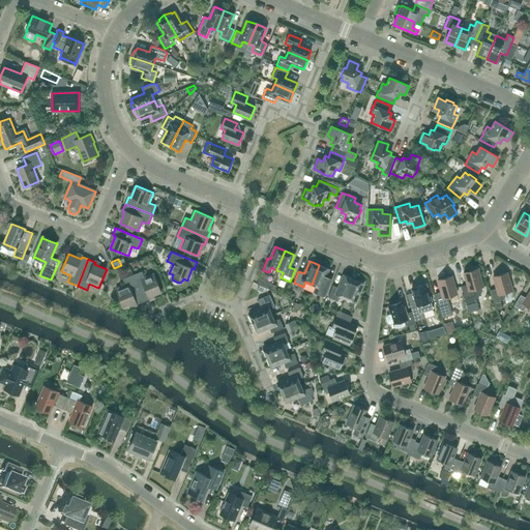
[(324,282),(329,269),(319,265),(312,285),(317,287),(315,292),(324,296),(329,284),(324,282)]
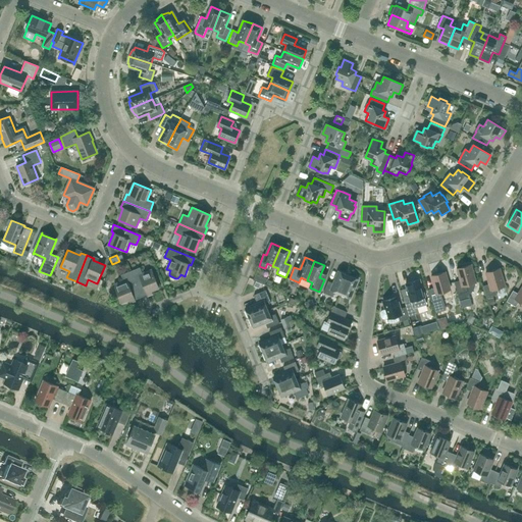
[(460,280),(455,282),(460,301),(470,298),(469,294),(470,293),(472,292),(473,291),(474,289),(474,286),(474,284),(474,282),(476,282),(471,264),(457,268),(460,280)]
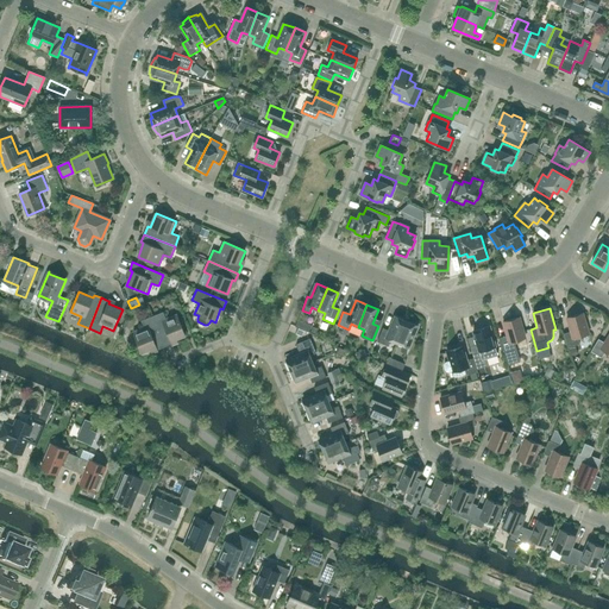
[(176,314),(165,319),(163,312),(152,316),(164,347),(173,344),(171,341),(186,336),(176,314)]
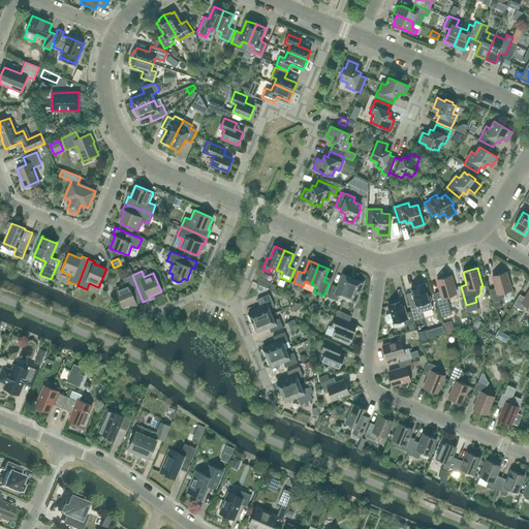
[(502,292),(511,290),(506,272),(492,276),(496,288),(490,289),(493,302),(503,299),(502,292)]
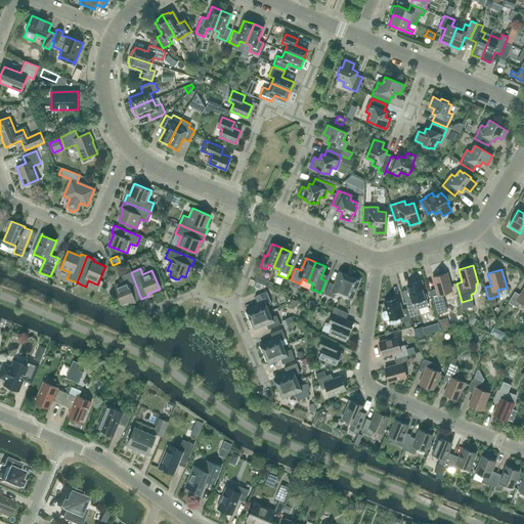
[(135,301),(141,299),(131,272),(122,276),(124,282),(115,286),(122,304),(134,299),(135,301)]
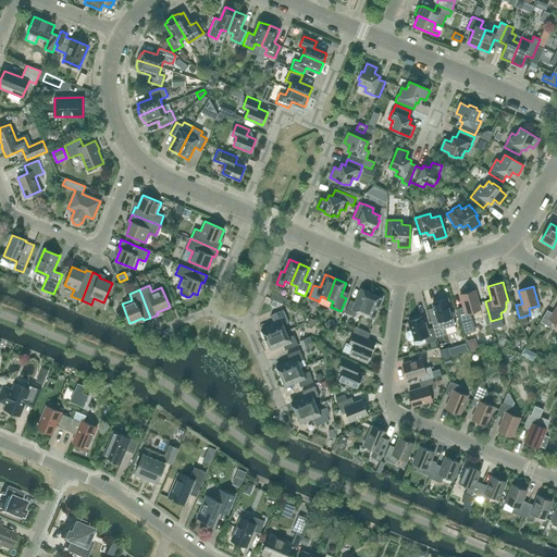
[(363,313),(372,294),(361,289),(356,302),(350,300),(345,312),(355,317),(357,311),(363,313)]
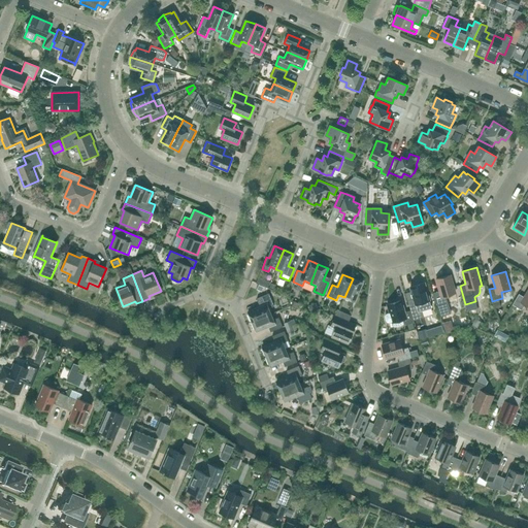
[(446,296),(455,293),(450,275),(436,279),(439,291),(433,293),(440,317),(451,314),(446,296)]
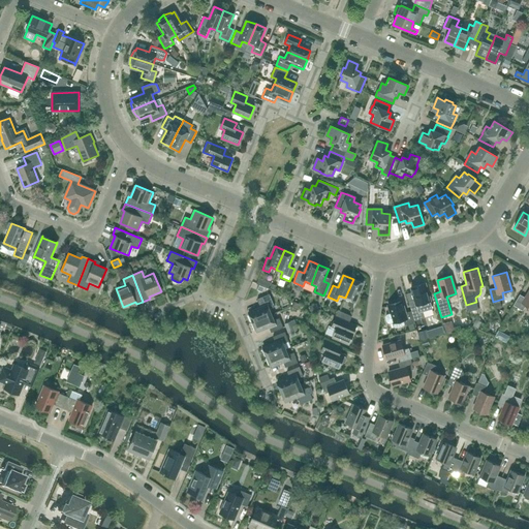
[(269,288),(271,282),(258,278),(256,283),(269,288)]
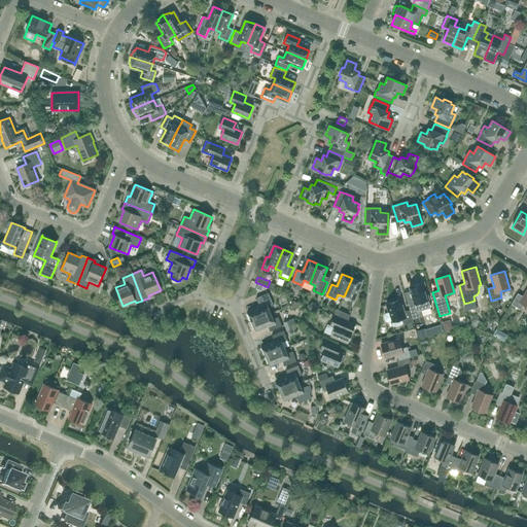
[(351,306),(361,281),(352,278),(344,296),(349,300),(347,305),(351,306)]
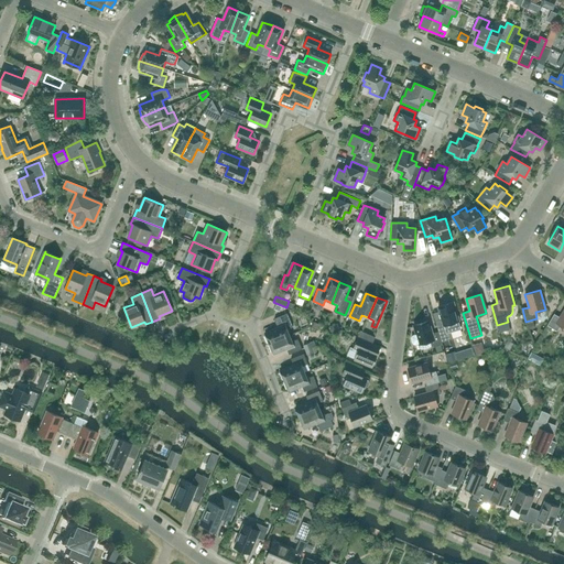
[(442,320),(435,321),(438,331),(438,332),(440,334),(442,342),(453,338),(451,333),(461,329),(458,322),(453,302),(438,306),(442,320)]
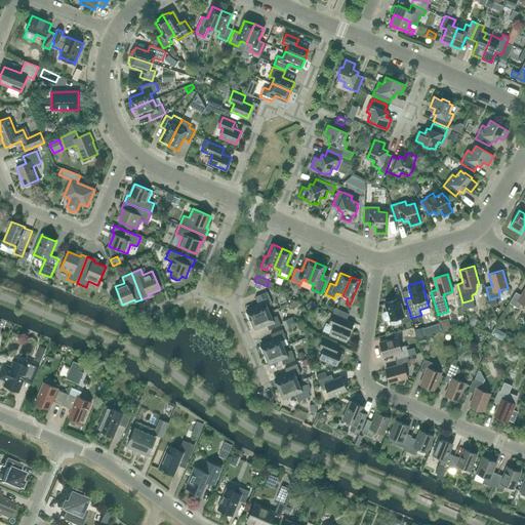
[(524,305),(524,288),(521,295),(516,292),(510,303),(519,309),(522,304),(524,305)]
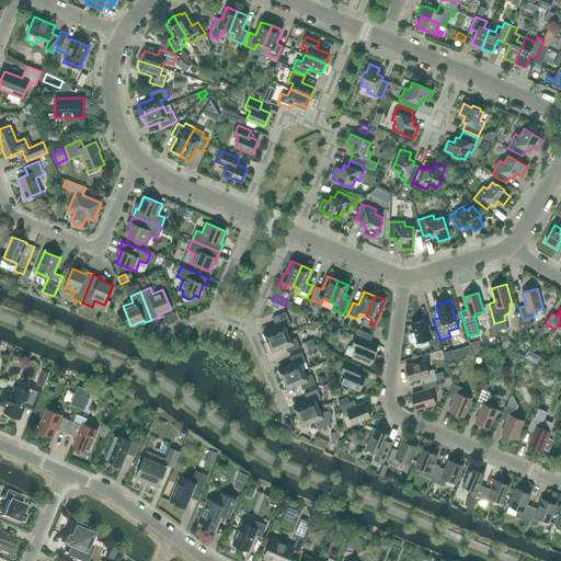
[(286,328),(292,325),(286,312),(273,317),(276,327),(263,332),(267,342),(288,333),(286,328)]
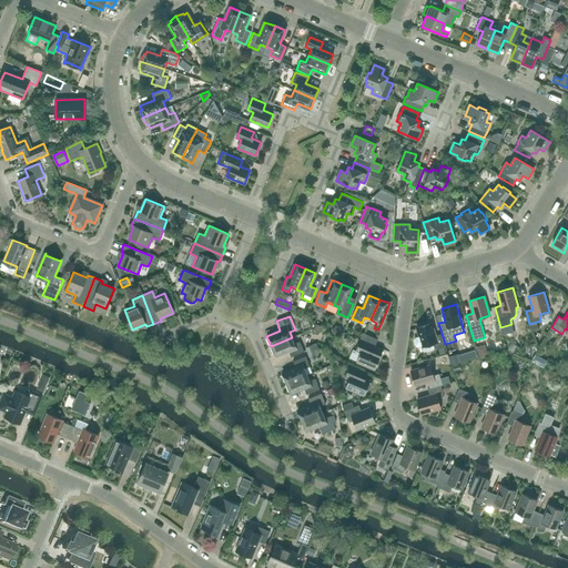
[(442,334),(435,336),(432,323),(416,327),(419,336),(416,337),(415,340),(415,342),(415,344),(416,346),(418,347),(422,346),(423,347),(433,344),(434,351),(446,347),(445,344),(443,336),(442,334)]
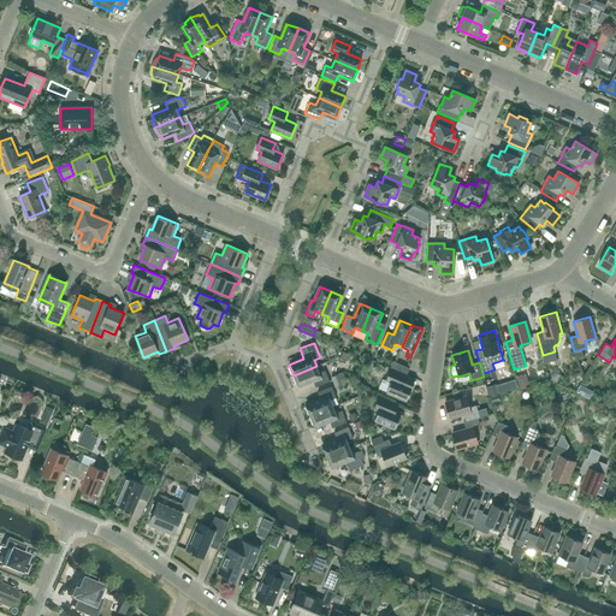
[(409,368),(395,362),(394,362),(391,368),(407,375),(409,368)]
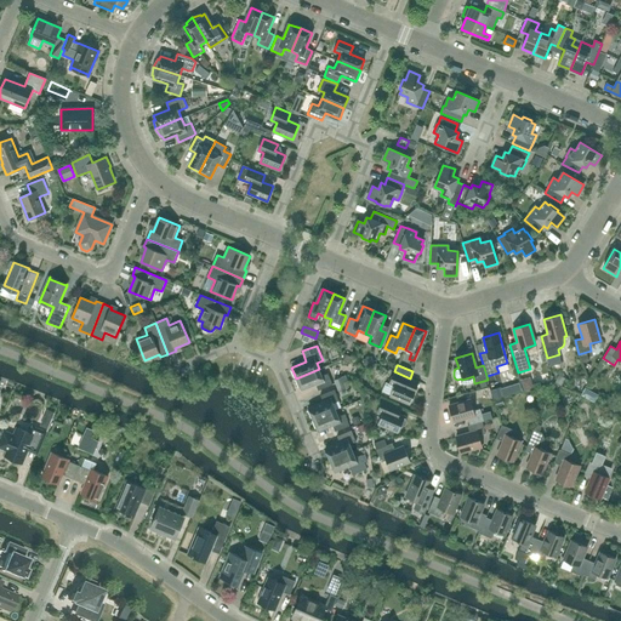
[(328,374),(322,376),(319,369),(296,379),(301,389),(315,383),(318,391),(332,385),(328,374)]
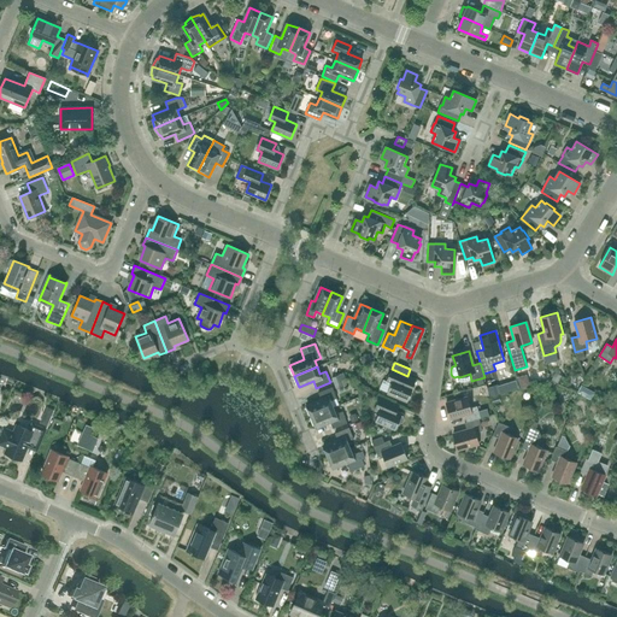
[(405,382),(407,376),(392,369),(387,381),(392,383),(387,393),(407,401),(413,386),(405,382)]
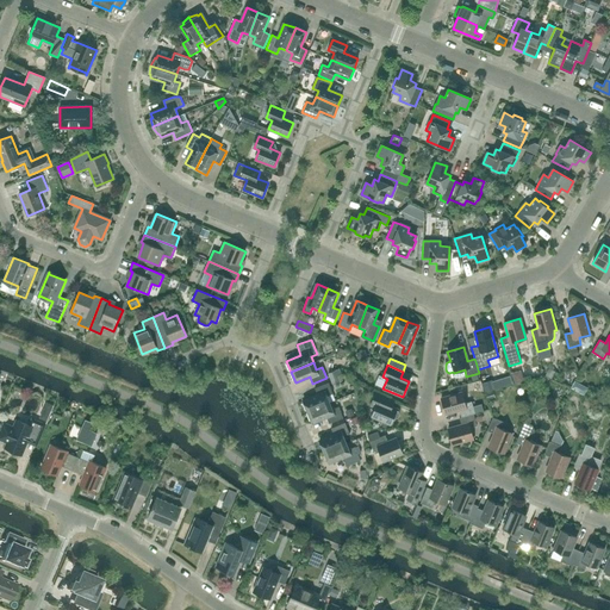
[(328,396),(332,393),(329,383),(315,388),(317,394),(303,400),(307,412),(330,403),(328,396)]
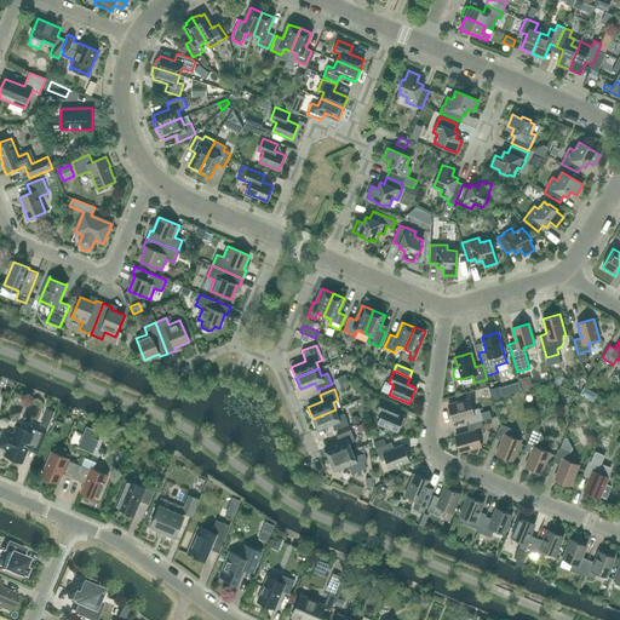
[(395,413),(397,406),(382,399),(377,412),(382,413),(378,423),(397,431),(403,417),(395,413)]
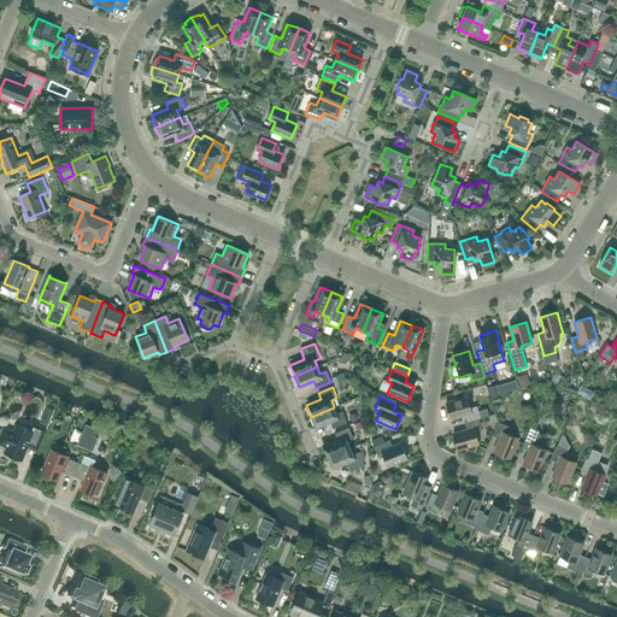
[(477,406),(470,409),(466,397),(446,403),(451,419),(464,415),(466,422),(479,418),(481,418),(479,410),(477,406)]
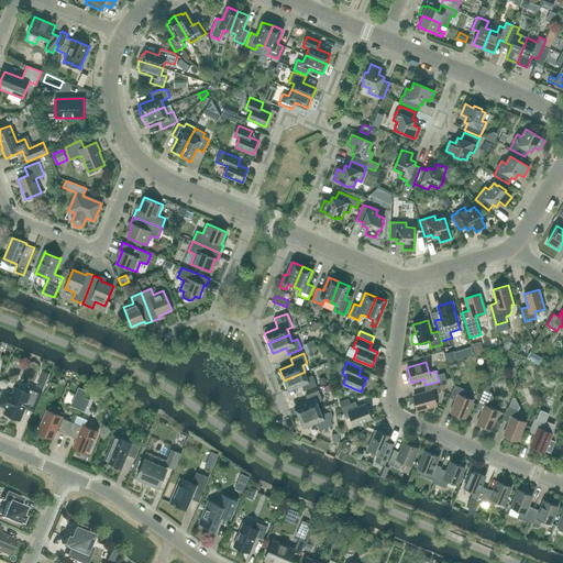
[(312,375),(307,377),(305,372),(284,381),(288,390),(301,385),(304,392),(317,386),(312,375)]
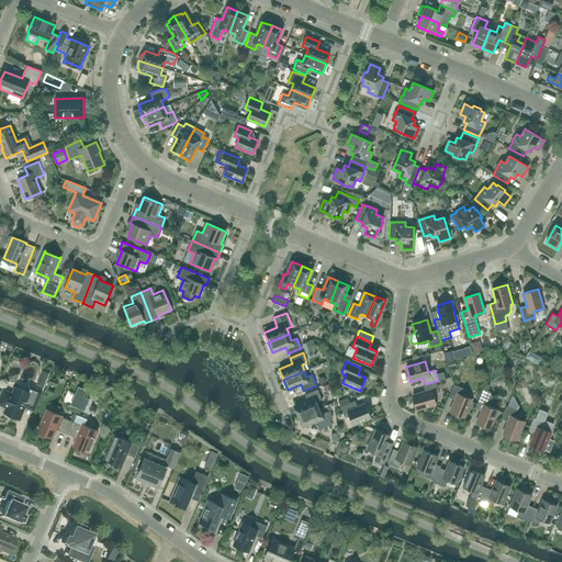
[(444,371),(436,373),(438,381),(446,379),(444,371)]
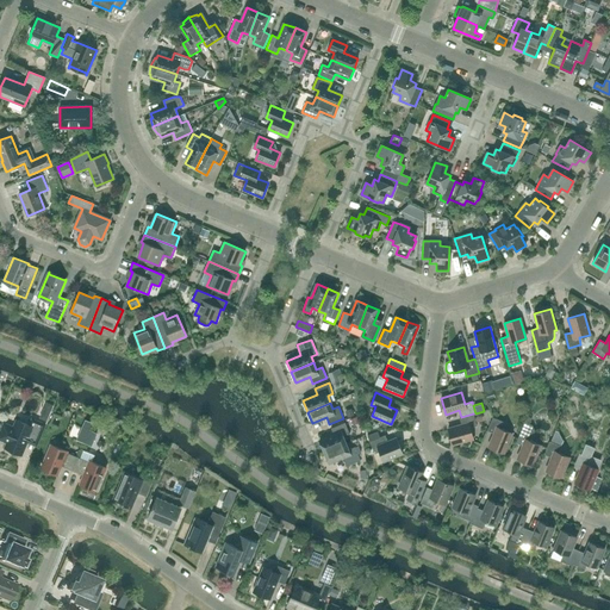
[(470,428),(477,425),(473,414),(461,417),(460,418),(461,424),(448,429),(453,444),(473,439),(470,428)]
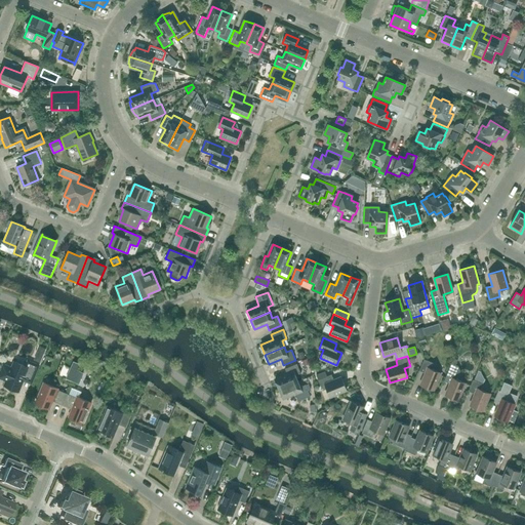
[(453,358),(444,381),(450,384),(445,395),(458,401),(466,384),(456,379),(460,370),(458,366),(455,365),(457,360),(456,359),(453,358)]
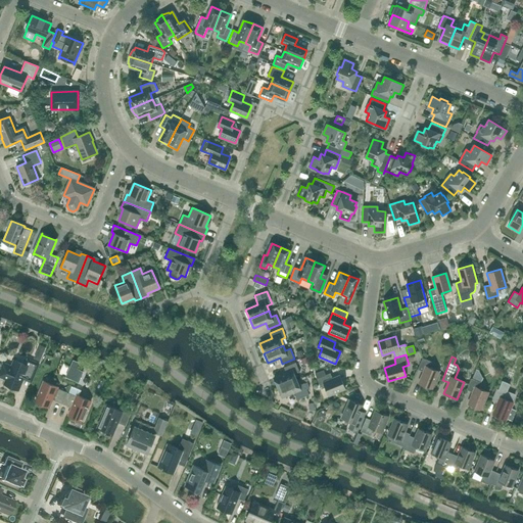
[(430,368),(432,362),(422,358),(418,370),(423,372),(419,383),(432,388),(439,372),(430,368)]
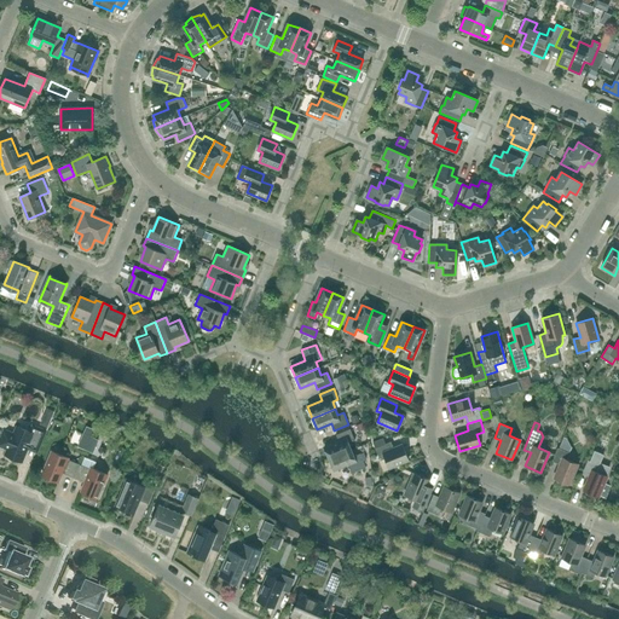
[(38,449),(46,431),(33,426),(30,432),(17,427),(13,434),(4,431),(0,439),(0,441),(9,446),(5,455),(7,456),(9,457),(12,460),(15,458),(22,462),(29,445),(38,449)]
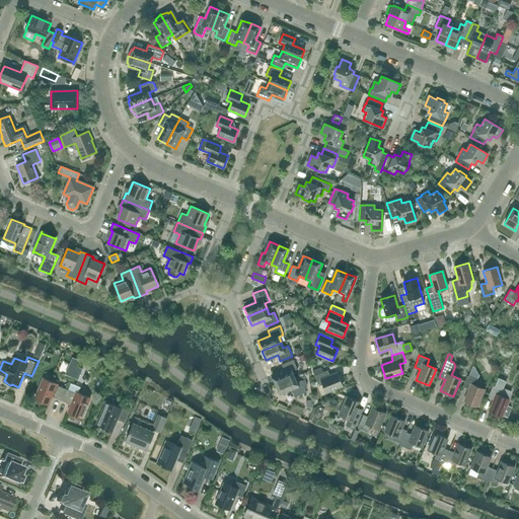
[(292,371),(297,369),(293,360),(282,365),(284,370),(272,375),(276,384),(295,377),(292,371)]
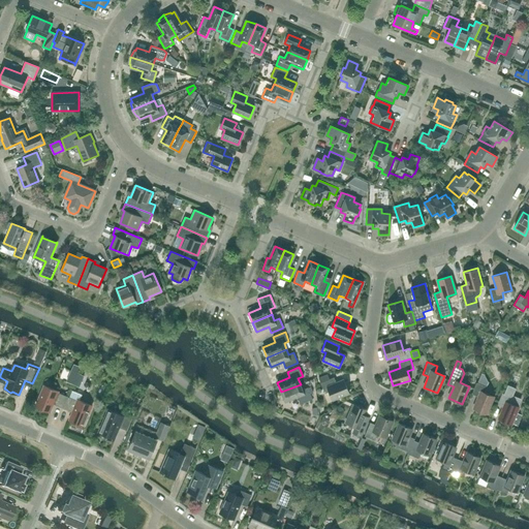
[(344,380),(337,383),(334,377),(320,383),(324,394),(330,392),(333,400),(349,393),(344,380)]
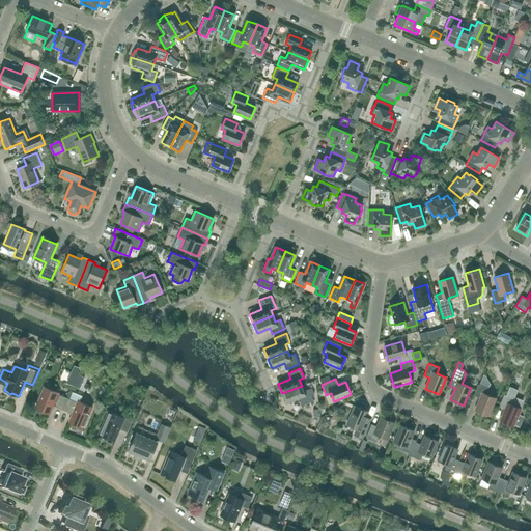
[(486,394),(488,389),(479,385),(474,396),(480,398),(475,410),(488,416),(496,398),(486,394)]
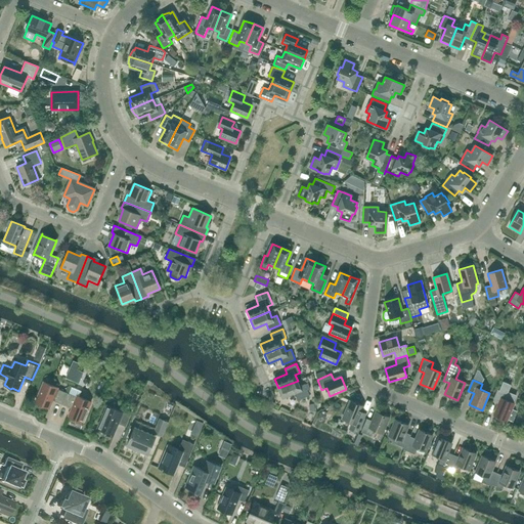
[(305,384),(300,386),(298,381),(278,388),(282,398),(295,393),(298,400),(309,395),(305,384)]
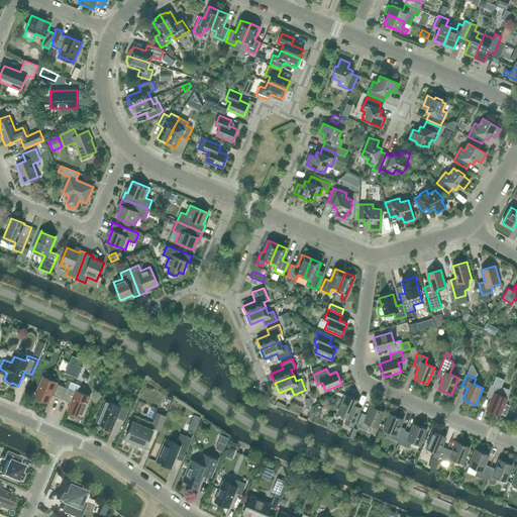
[(57,383),(48,380),(42,377),(34,397),(48,403),(53,394),(55,396),(56,397),(56,396),(61,398),(62,399),(66,388),(57,384),(57,383)]
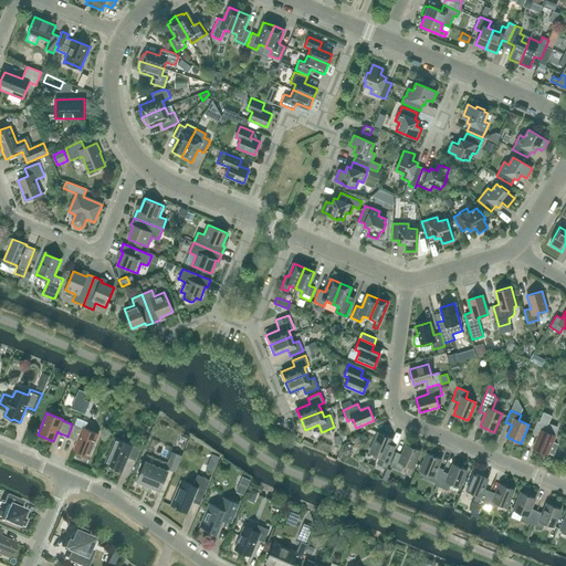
[(537,421),(532,433),(538,436),(533,448),(547,454),(555,436),(558,427),(549,423),(552,416),(544,412),(540,422),(537,421)]
